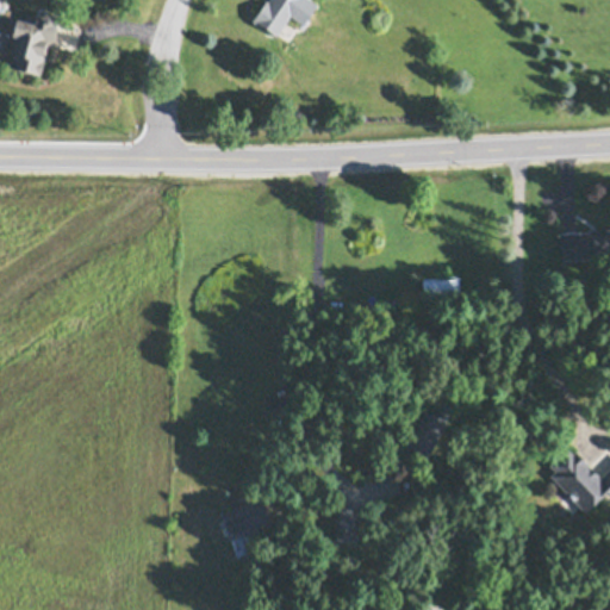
[(300,0),(297,6),(296,6),(277,35),(257,22),(257,23),(253,19),(265,0),(300,0)]
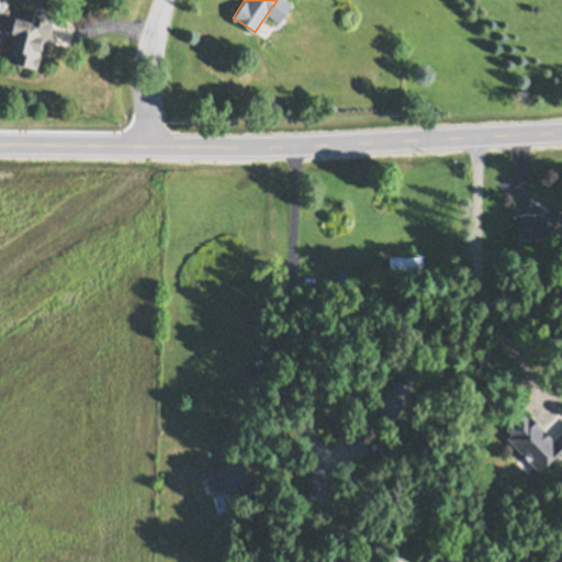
[(4,46),(9,30),(11,30),(15,17),(32,21),(33,14),(34,14),(36,9),(54,14),(52,23),(53,24),(48,42),(44,41),(41,54),(36,68),(9,60),(12,48),(4,46)]
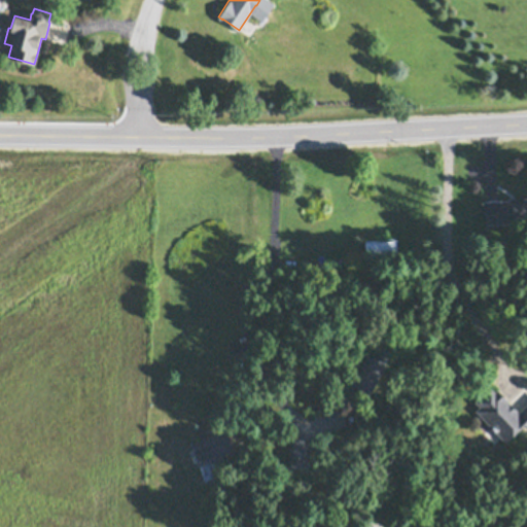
[(526,222),(485,225),(484,201),(510,200),(510,198),(526,197),(526,222)]
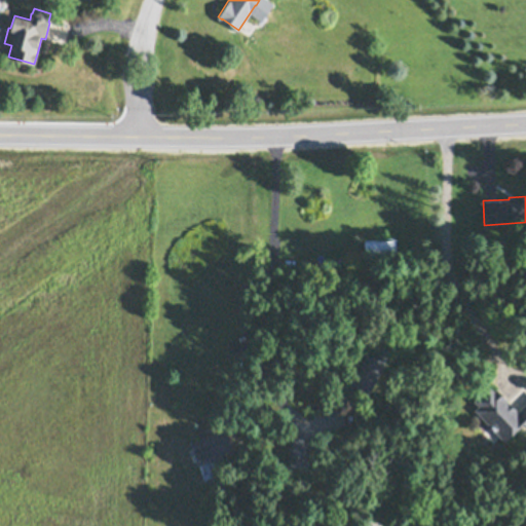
[(397,256),(366,257),(365,239),(397,237),(397,256)]
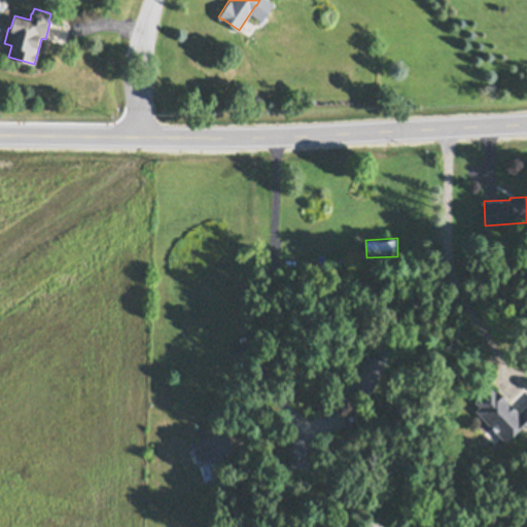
[(351,385),(367,355),(372,358),(373,357),(375,358),(381,348),(391,354),(385,365),(386,365),(370,395),(365,393),(361,400),(350,394),(354,386),(351,385)]
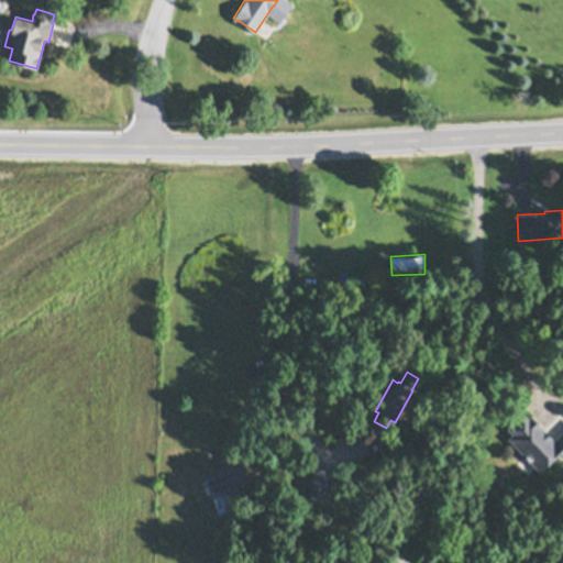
[(540,473),(508,440),(512,435),(507,430),(523,415),(529,419),(532,417),(533,418),(532,419),(542,429),(541,429),(544,432),(545,431),(548,433),(547,434),(550,438),(551,437),(553,439),(552,440),(554,441),(562,432),(562,455),(562,454),(548,467),(548,466),(540,473)]
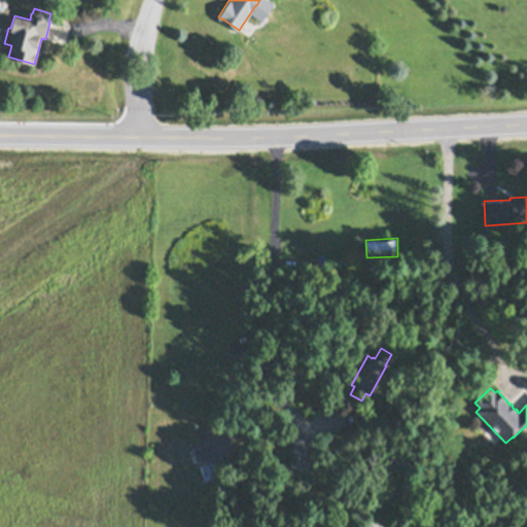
[(343,410),(355,408),(358,424),(346,426),(343,410)]
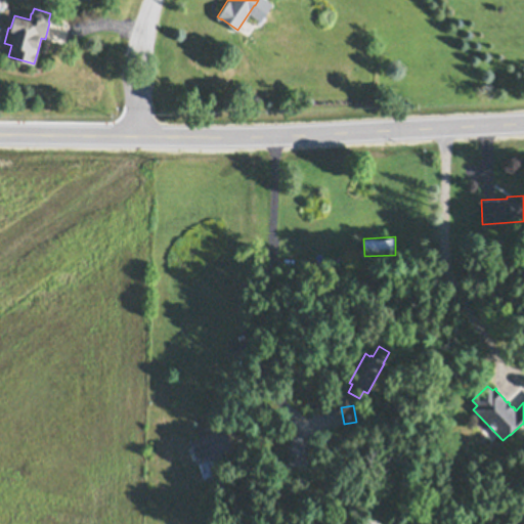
[(190,440),(201,437),(199,429),(213,424),(215,431),(226,427),(233,449),(222,453),(220,470),(205,476),(200,463),(198,463),(190,440)]
